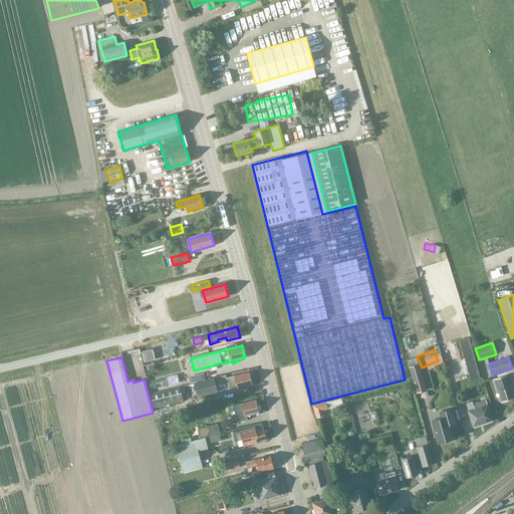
[(451,388),(463,383),(458,364),(456,359),(444,363),(451,388)]
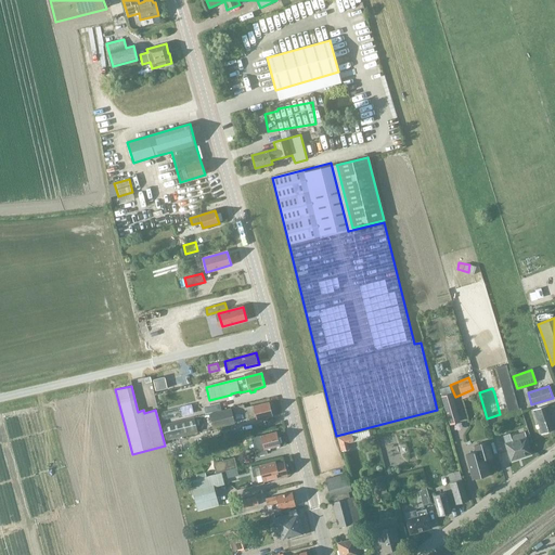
[(503,398),(511,397),(510,388),(502,389),(503,398)]
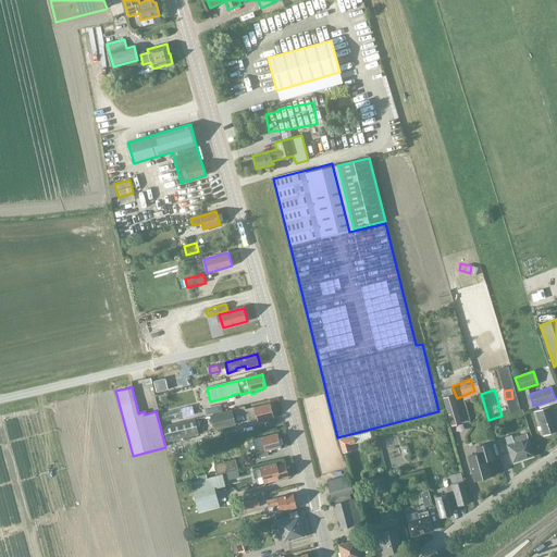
[(453,395),(443,397),(449,417),(459,415),(453,395)]
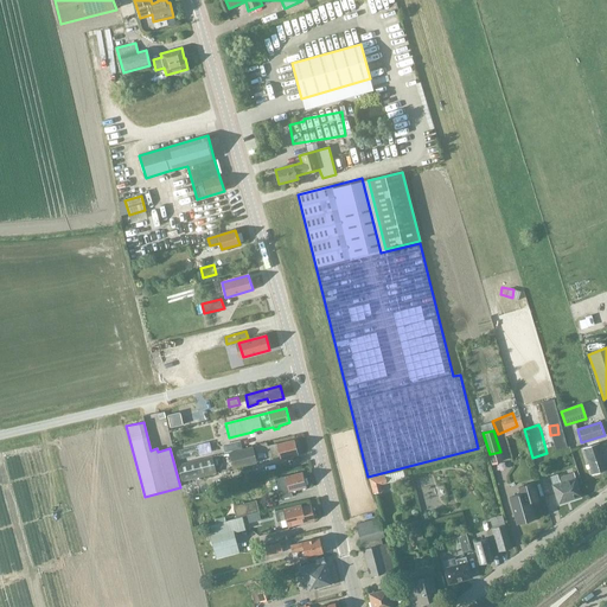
[(217,449),(234,445),(231,438),(216,441),(217,449)]
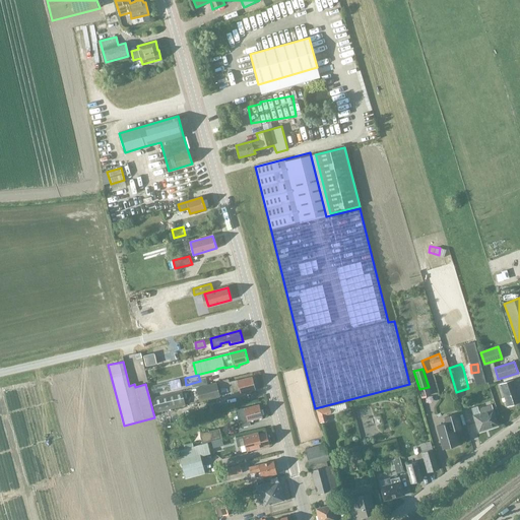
[(233,395),(255,390),(252,377),(230,383),(229,380),(218,382),(219,388),(230,386),(233,395)]
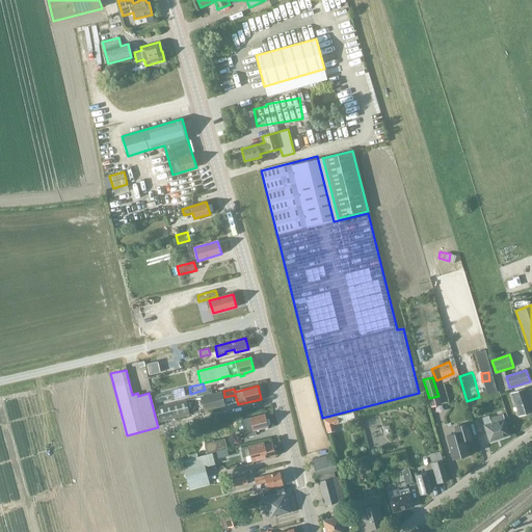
[(519,416),(531,410),(531,409),(525,389),(511,393),(519,416)]
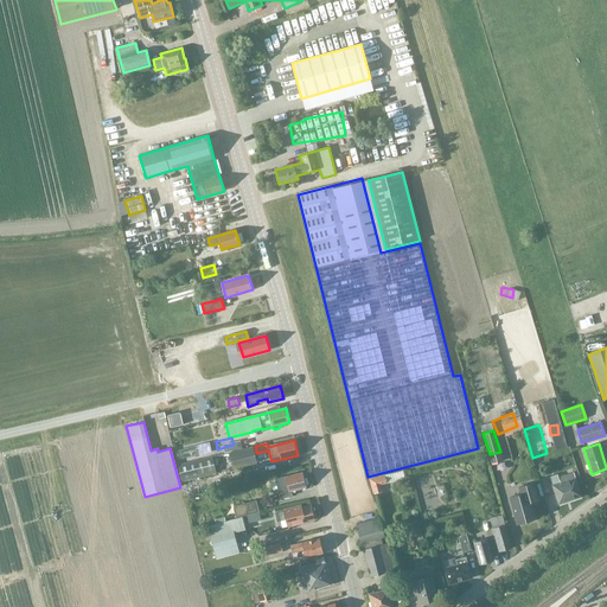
[(196,445),(174,449),(178,460),(198,454),(196,445)]
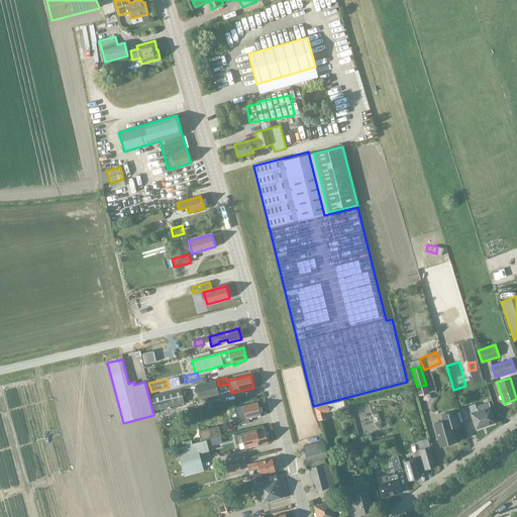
[(199,399),(218,394),(215,381),(195,386),(199,399)]
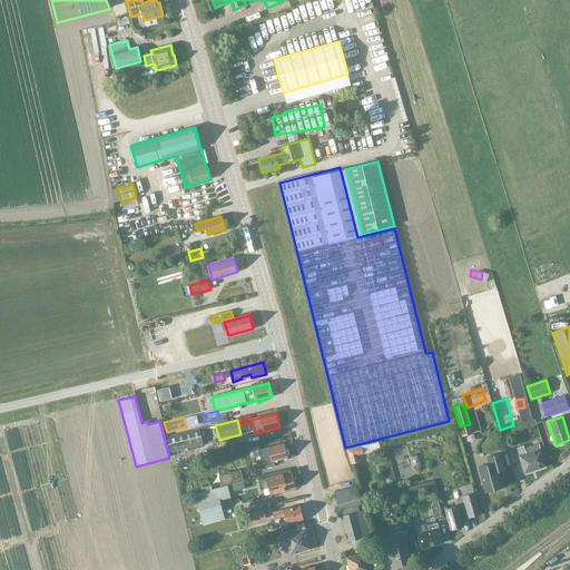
[(172,453),(203,444),(199,429),(167,438),(172,453)]
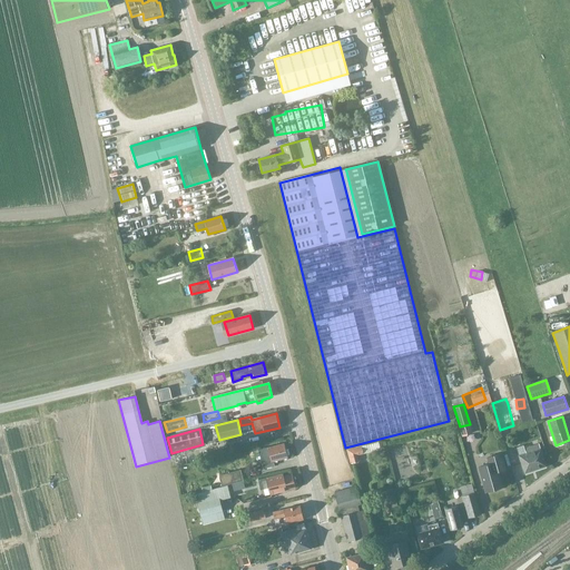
[(351,463),(359,461),(356,457),(374,451),(373,443),(347,450),(351,463)]
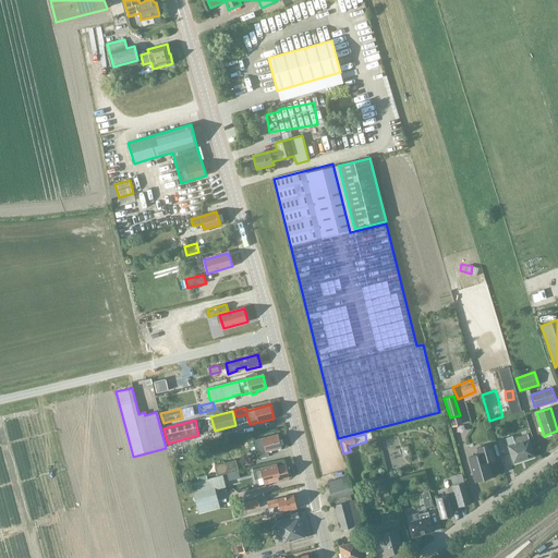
[(254,440),(257,455),(258,459),(268,456),(267,451),(281,448),(278,435),(254,440)]
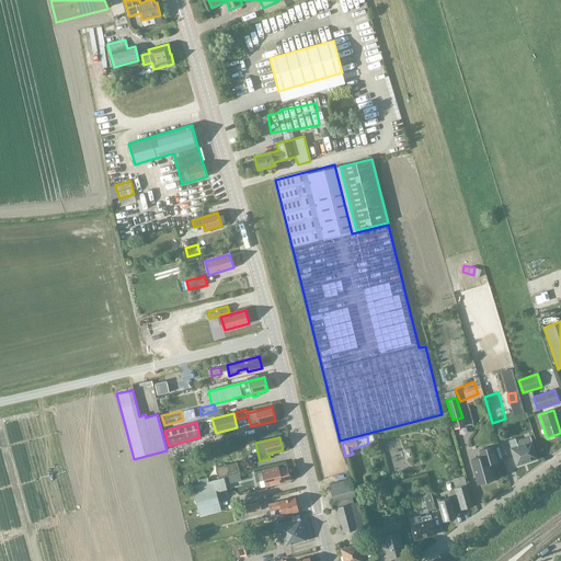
[(518,446),(511,448),(516,466),(538,459),(531,442),(530,437),(516,442),(518,446)]
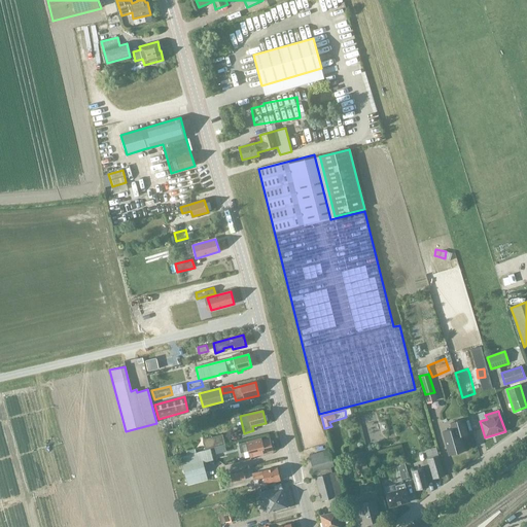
[(449,455),(464,451),(460,435),(467,434),(463,420),(450,423),(452,429),(443,432),(449,455)]
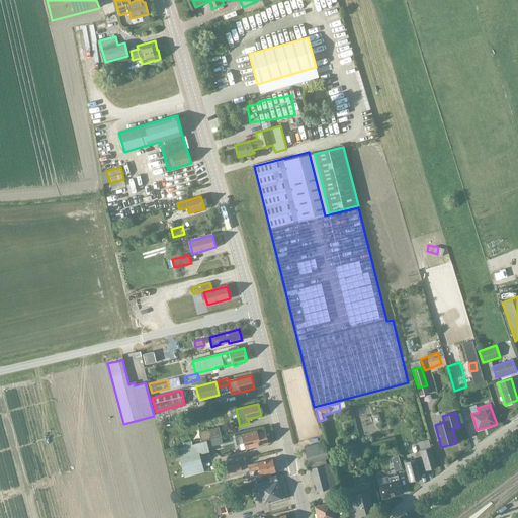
[(198,432),(201,443),(206,442),(206,441),(221,437),(219,427),(198,432)]
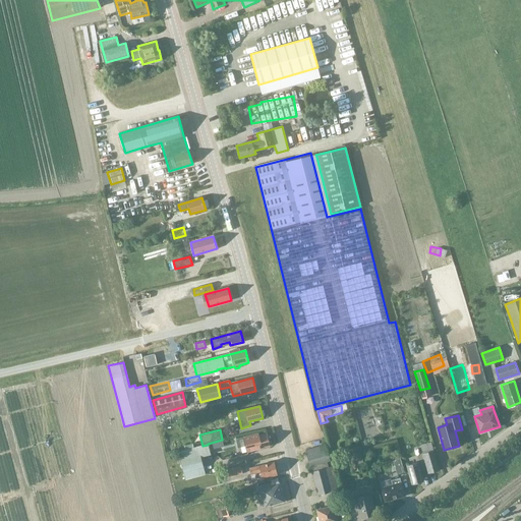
[(238,448),(245,446),(247,452),(270,447),(267,433),(258,436),(257,433),(236,440),(238,448)]
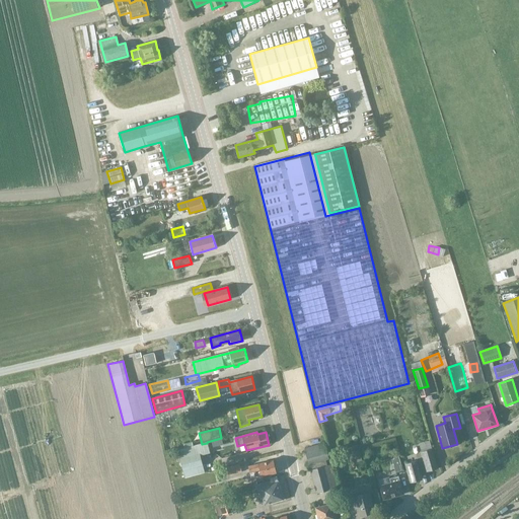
[(438,468),(432,448),(432,449),(430,441),(419,444),(421,452),(426,471),(438,468)]
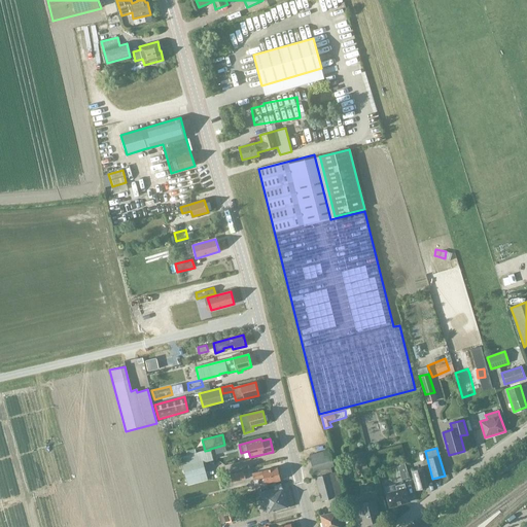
[(210,450),(205,451),(201,452),(180,457),(187,485),(208,480),(203,463),(212,460),(210,450)]
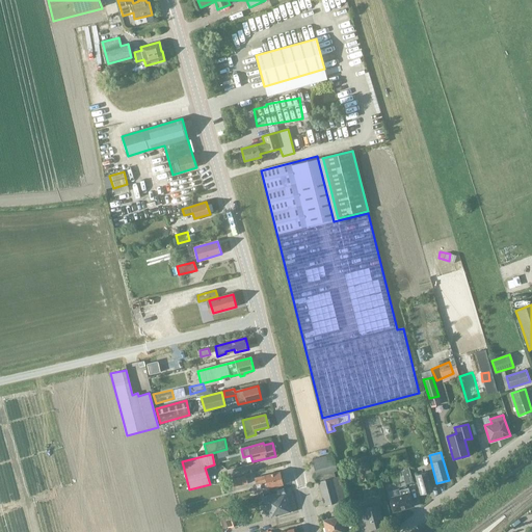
[(339,476),(335,477),(334,473),(337,471),(333,454),(313,460),(316,476),(318,476),(319,481),(318,482),(324,506),(345,501),(339,476)]
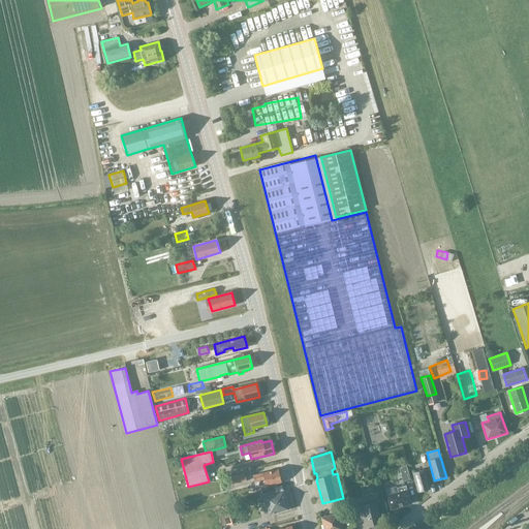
[(267,486),(281,483),(278,469),(262,473),(253,475),(254,483),(265,479),(267,486)]
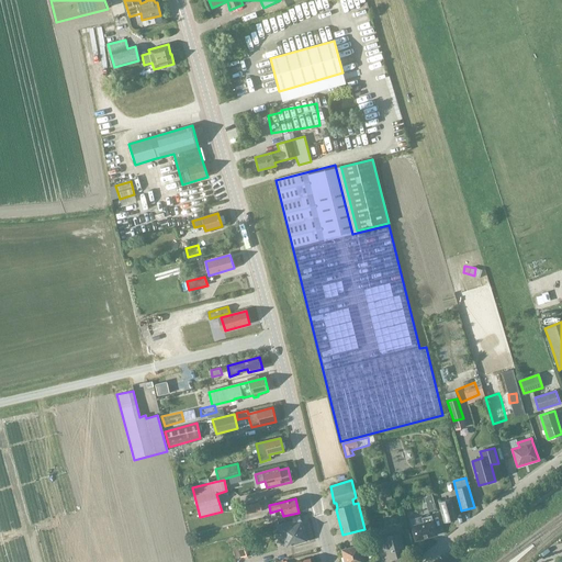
[(444,523),(457,519),(451,498),(441,502),(440,498),(438,499),(444,523)]
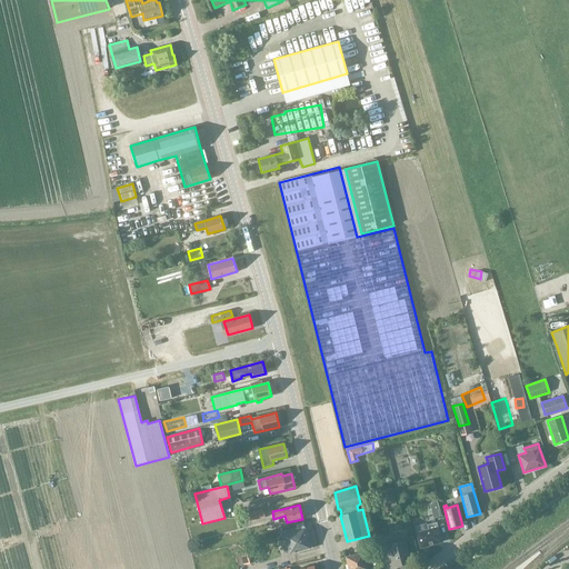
[(248,521),(265,517),(263,509),(246,513),(246,515),(237,517),(238,523),(248,521)]
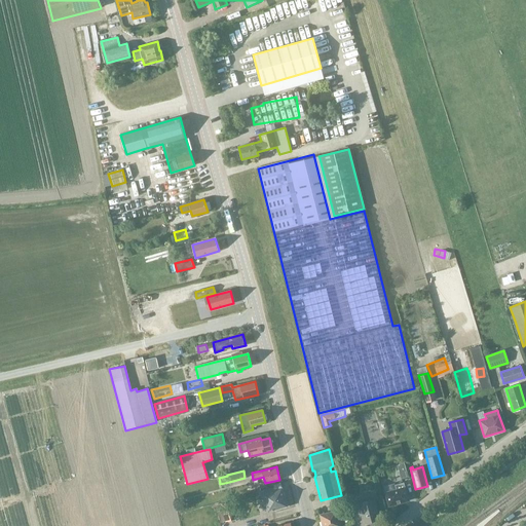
[(272,511),(288,506),(280,482),(273,484),(274,487),(261,491),(266,512),(272,511)]
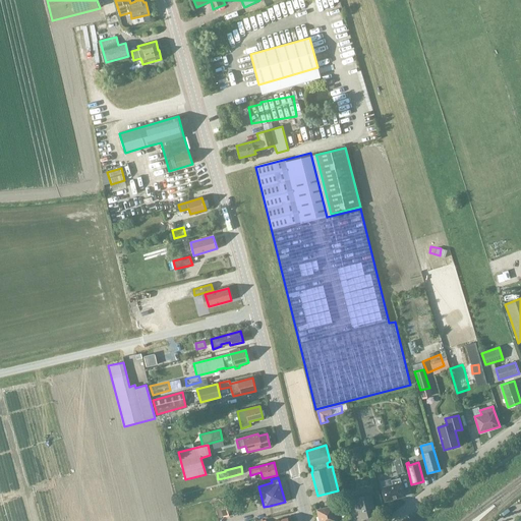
[(400,478),(391,480),(392,484),(382,487),(385,502),(405,497),(400,478)]
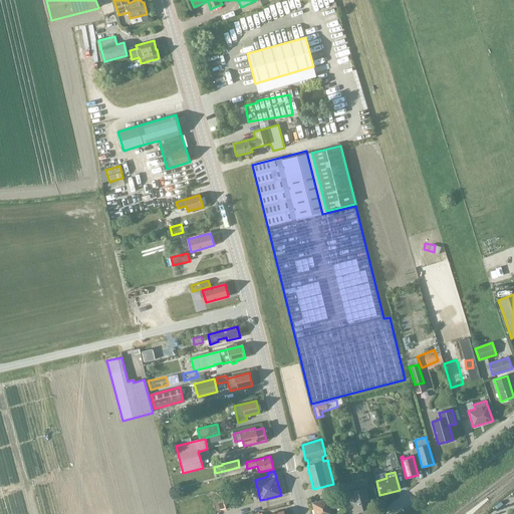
[(356,511),(371,507),(366,488),(355,491),(353,485),(343,487),(345,499),(352,498),(356,511)]
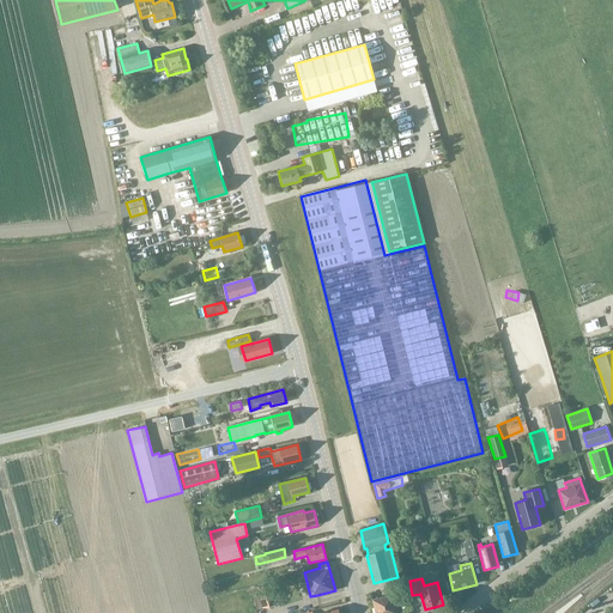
[(258,588),(260,596),(253,598),(256,610),(275,605),(269,583),(258,588)]
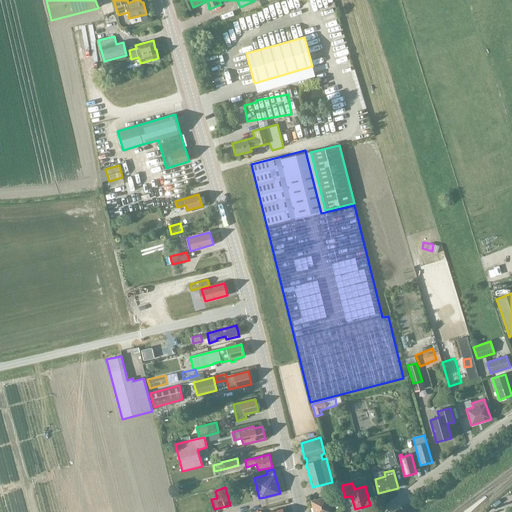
[(504,488),(495,495),(498,499),(507,492),(504,488)]
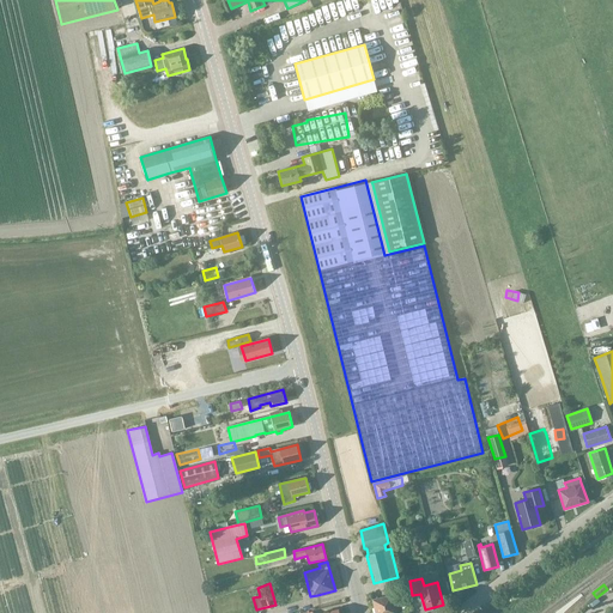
[(396,612),(392,595),(372,600),(375,612),(396,612)]
